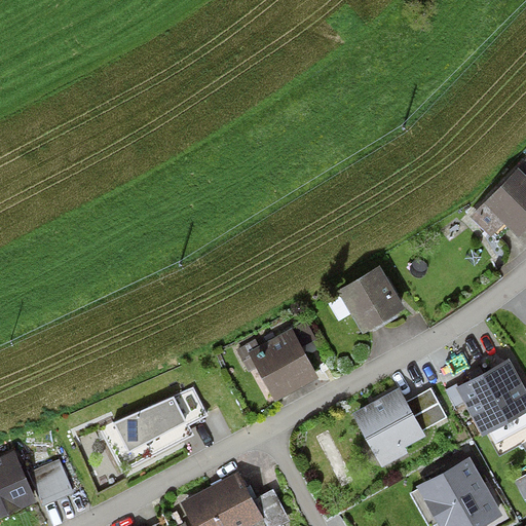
[(525,226),(525,180),(519,174),(490,203),(520,232),(525,226)]
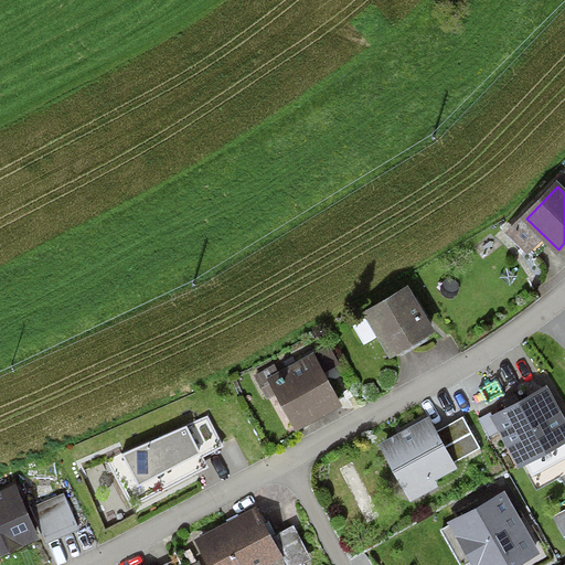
[(432,331),(407,289),(366,313),(391,355),(432,331)]
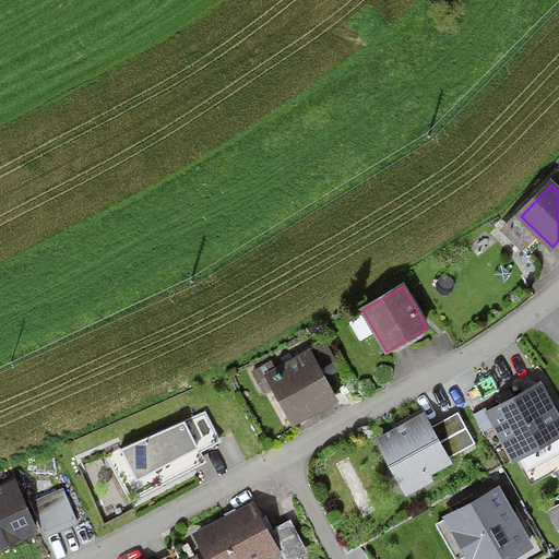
[(336,402),(309,352),(265,375),(293,425),(336,402)]
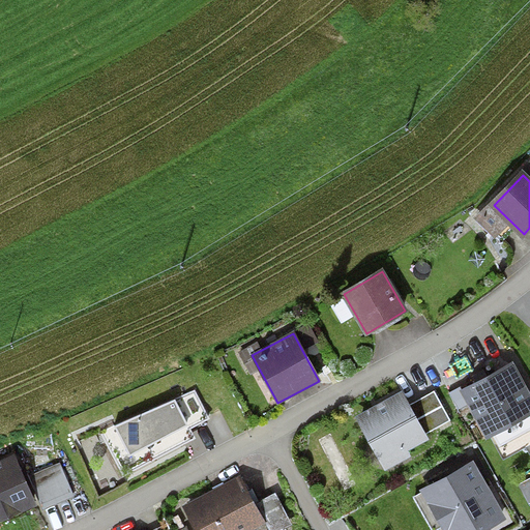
[(529,416),(529,392),(513,361),(462,389),(489,439),(529,416)]
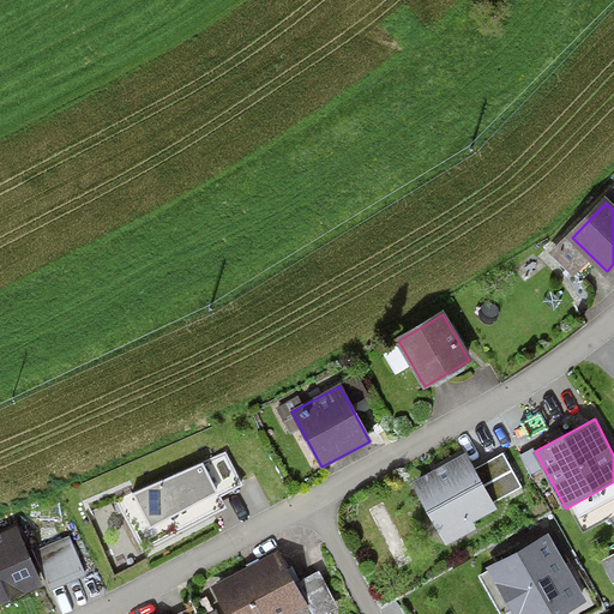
[(474,469),(465,453),(413,482),(447,546),(477,529),(473,522),(497,509),(474,469)]
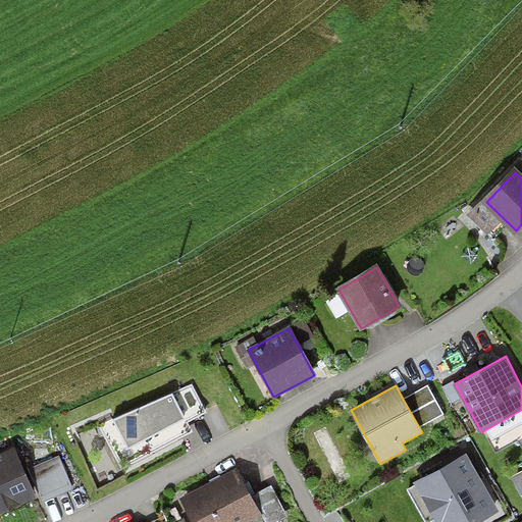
[(427,385),(403,399),(419,427),(444,414),(427,385)]
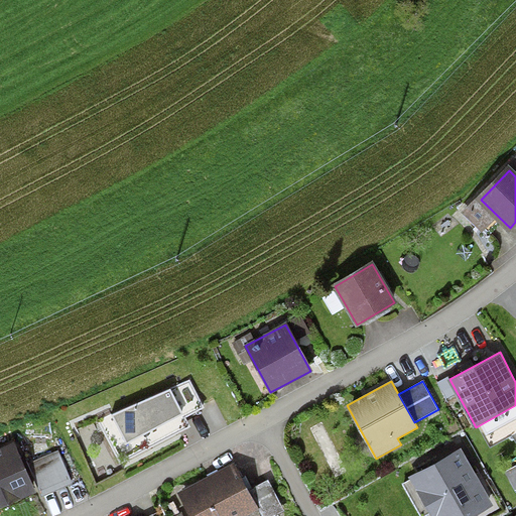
[(188,382),(76,430),(97,481),(124,467),(120,461),(185,425),(181,416),(201,405),(188,382)]
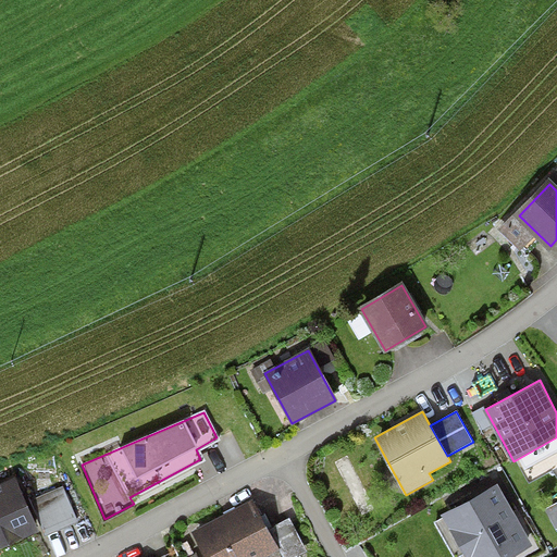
[(0,544),(34,531),(13,482),(0,487),(0,544)]
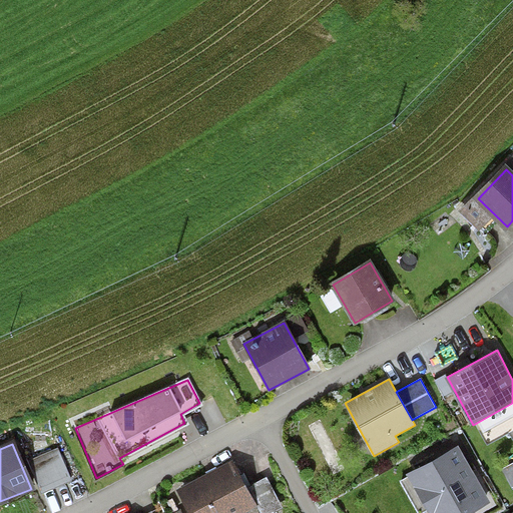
[(59,448),(27,460),(40,493),(71,482),(59,448)]
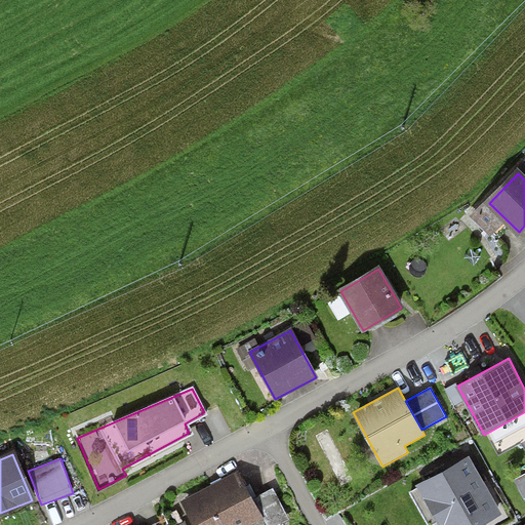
[(470,458),(421,485),(443,524),(475,524),(499,512),(470,458)]
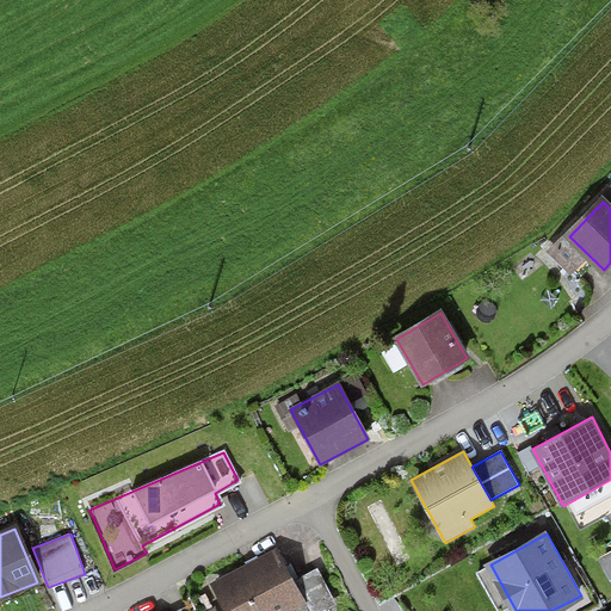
[(294,581),(277,549),(211,582),(226,610),(291,610),(306,604),(294,581)]
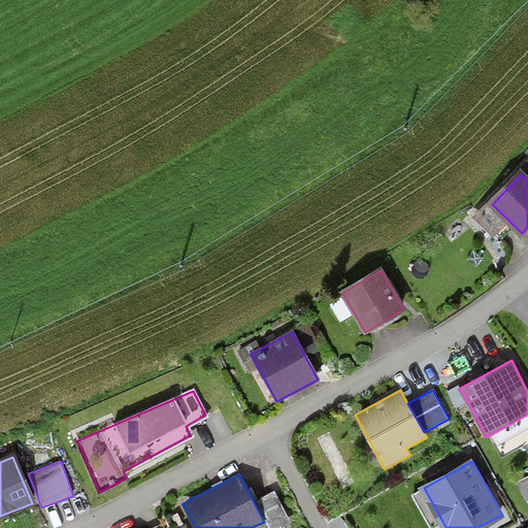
[(527,476),(516,484),(526,502),(527,500),(527,476)]
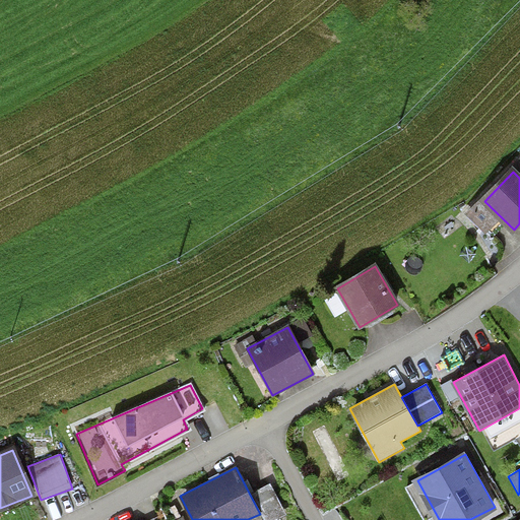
[(271,483),(250,495),(260,514),(263,519),(279,519),(287,516),(271,483)]
